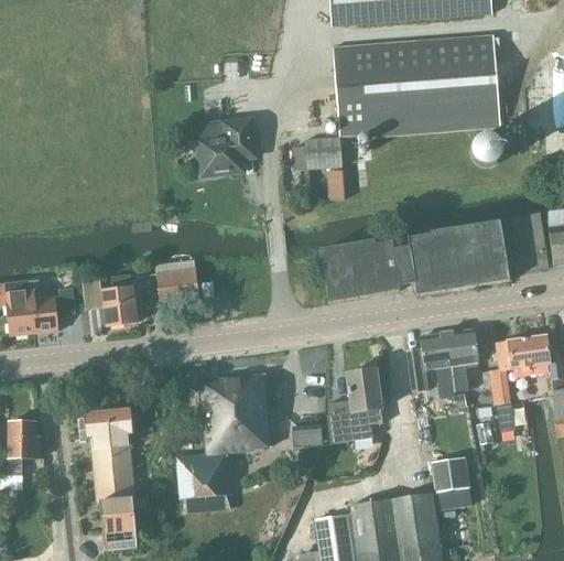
[(328,0),(332,27),(491,13),(490,0),(328,0)]
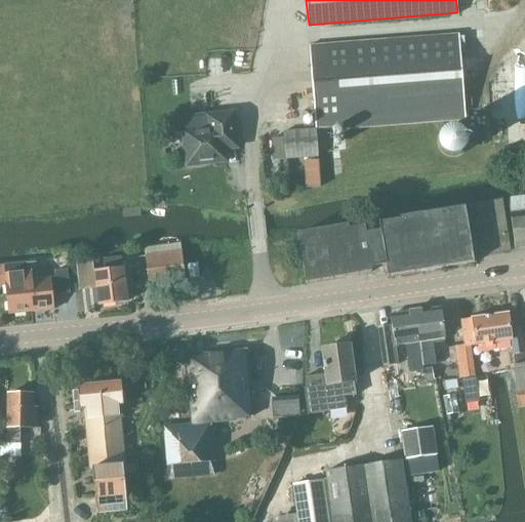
[(317,126),(466,114),(458,31),(311,43),(317,126)]
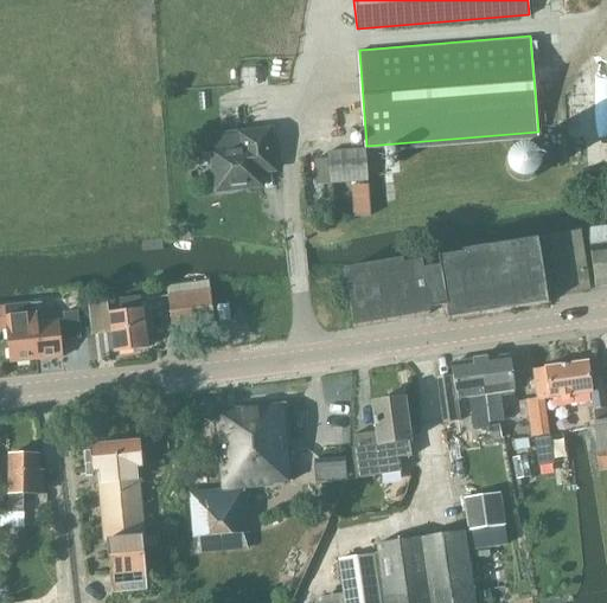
[(213,134),(210,140),(211,149),(216,188),(262,184),(261,170),(275,167),(274,160),(270,127),(241,130),(213,134)]
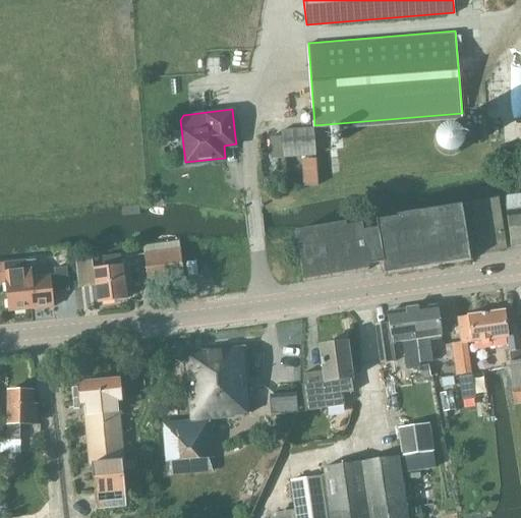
[(466,141),(466,139),(466,136),(465,134),(464,132),(463,130),(462,128),(460,127),(459,125),(457,124),(454,124),(452,123),(450,123),(448,123),(446,124),(444,124),(442,125),(440,127),(438,128),(437,130),(436,132),(435,134),(435,136),(433,139),(435,141),(435,144),(436,146),(437,148),(438,150),(440,151),(442,153),(444,154),(446,155),(448,155),(450,155),(452,155),(454,155),(457,154),(459,153),(460,151),(462,150),(463,148),(464,146),(465,144),(466,141)]
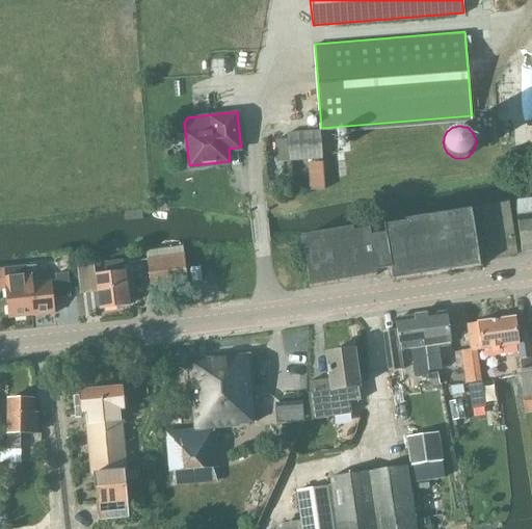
[(161,130),(161,142),(178,143),(178,131),(161,130)]
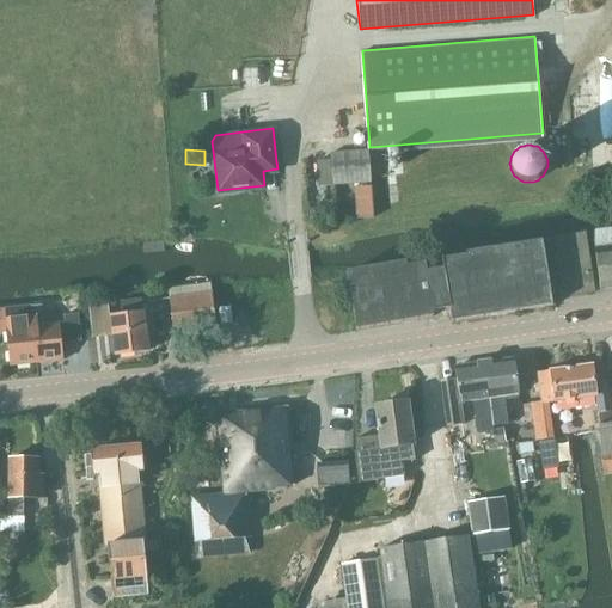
[(371,180),(368,149),(330,152),(332,183),(371,180)]
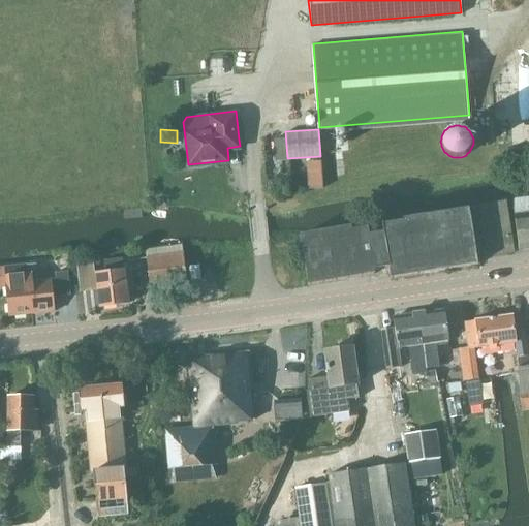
[(284,136),(274,137),(276,159),(286,158),(284,136)]
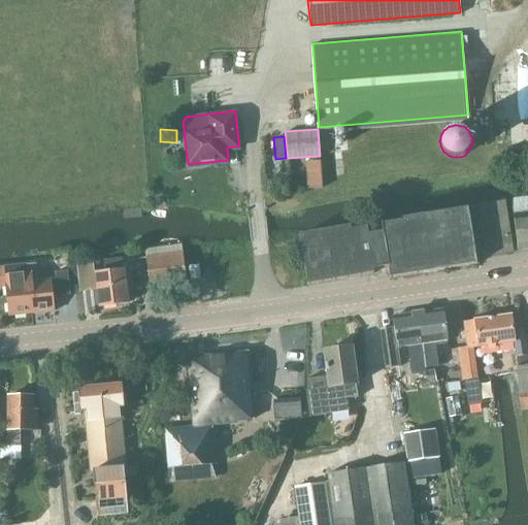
[(287,162),(288,176),(300,176),(300,190),(316,189),(316,161),(287,162)]
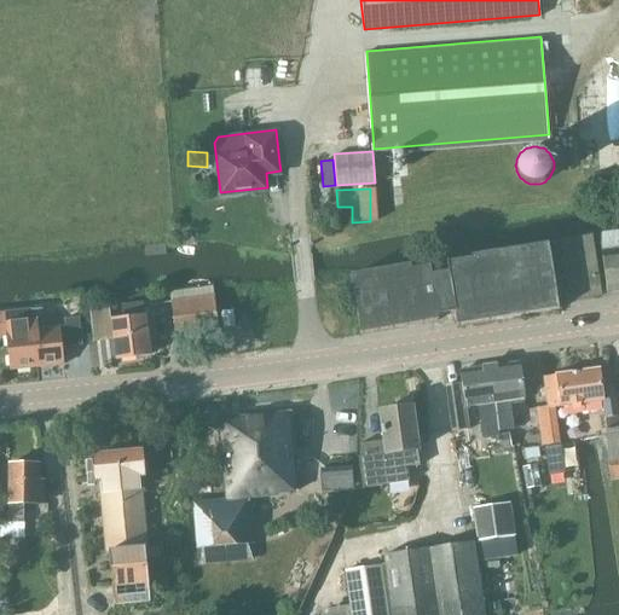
[(618,227),(599,230),(606,289),(618,286),(618,227)]
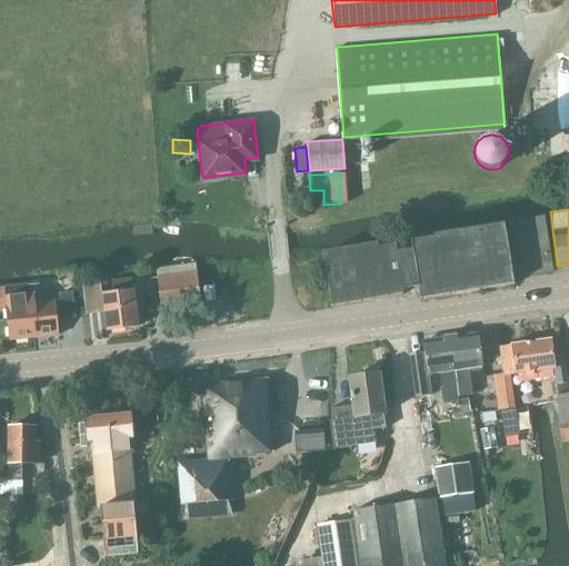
[(377,244),(322,251),(331,306),(401,295),(401,290),(418,287),(419,299),(511,285),(511,276),(550,270),(541,217),(432,234),(435,245),(397,251),(396,242),(377,245),(377,244)]
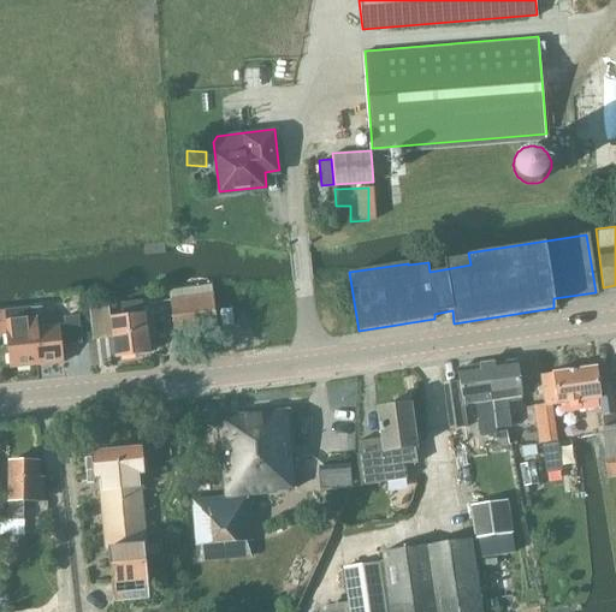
[(218,327),(211,281),(170,287),(176,333),(218,327)]
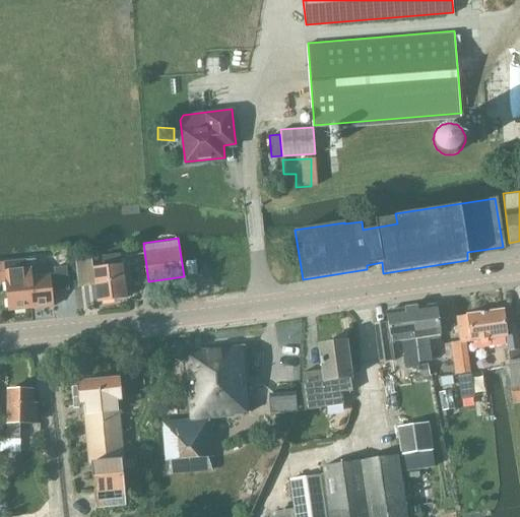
[(98,301),(127,297),(122,262),(121,262),(120,252),(103,255),(104,265),(93,267),(98,301)]
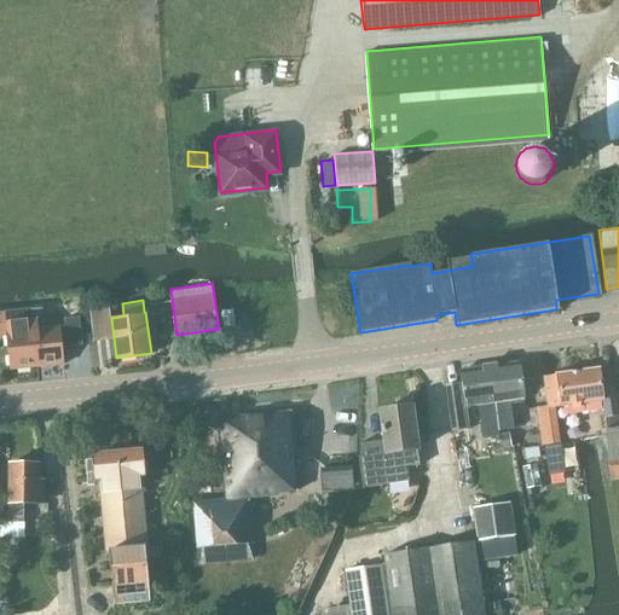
[(44,307),(30,308),(36,366),(64,363),(63,347),(82,344),(80,318),(65,319),(65,326),(46,328),(44,307)]
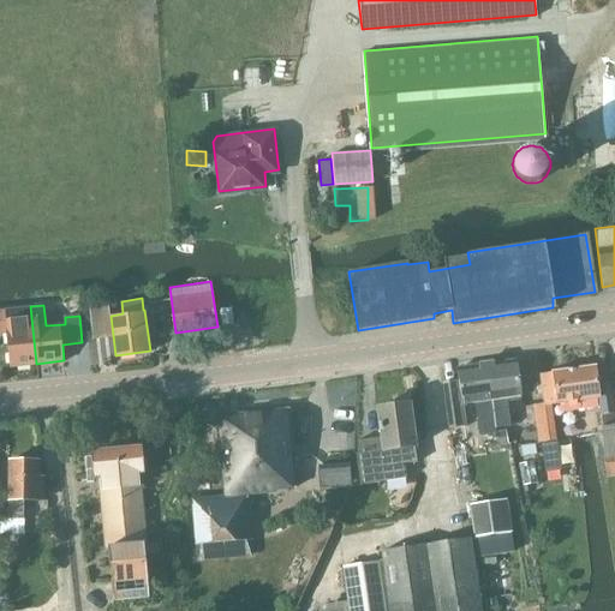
[(30,306),(0,309),(0,330),(6,330),(10,366),(36,364),(30,306)]
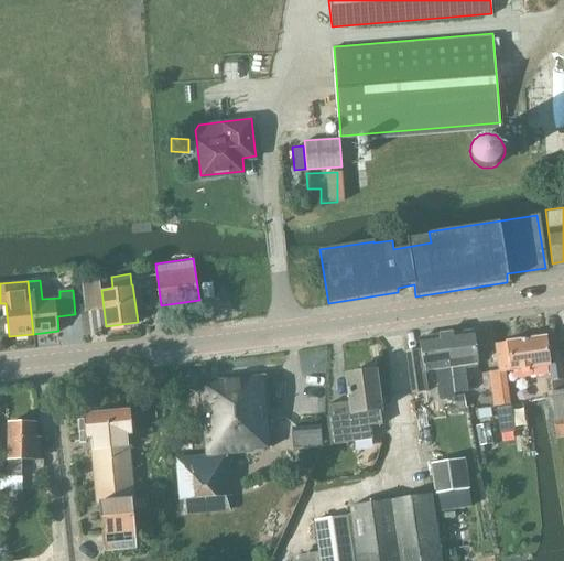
[(205,299),(215,297),(213,281),(202,283),(205,299)]
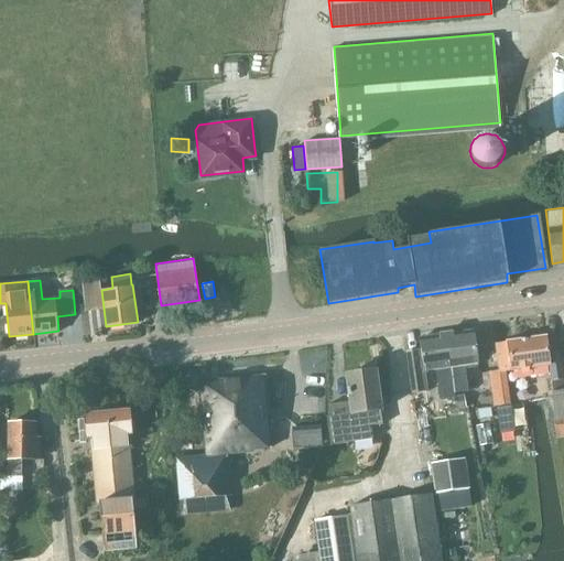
[(75,284),(77,317),(97,316),(95,283),(75,284)]
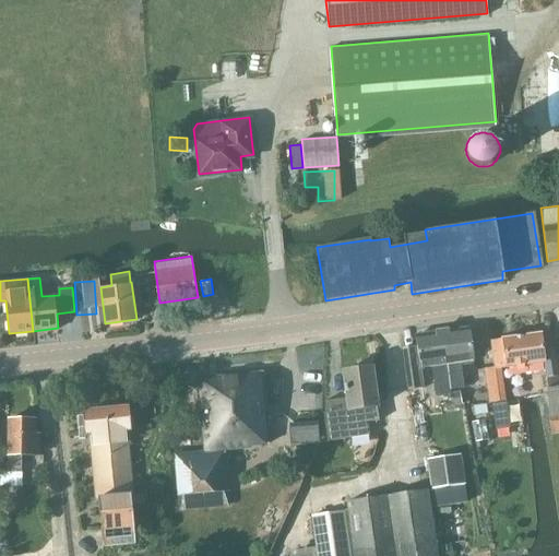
[(470,327),(442,331),(450,388),(465,386),(462,363),(474,362),(470,327)]
